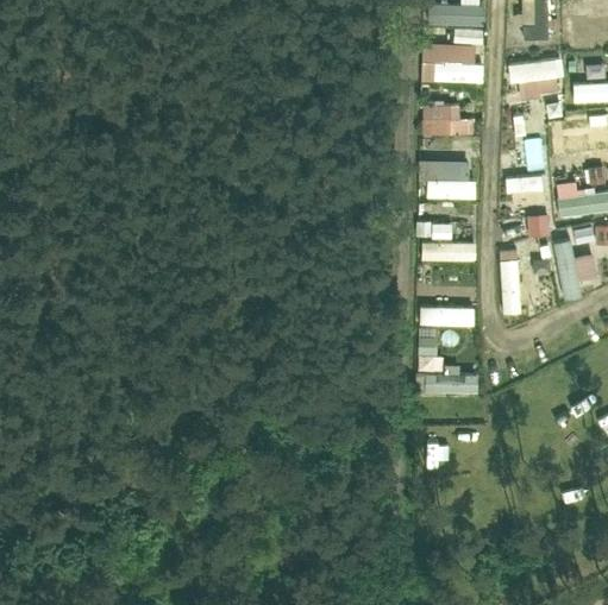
[(546,0),(520,0),(522,41),(549,39),(546,0)]
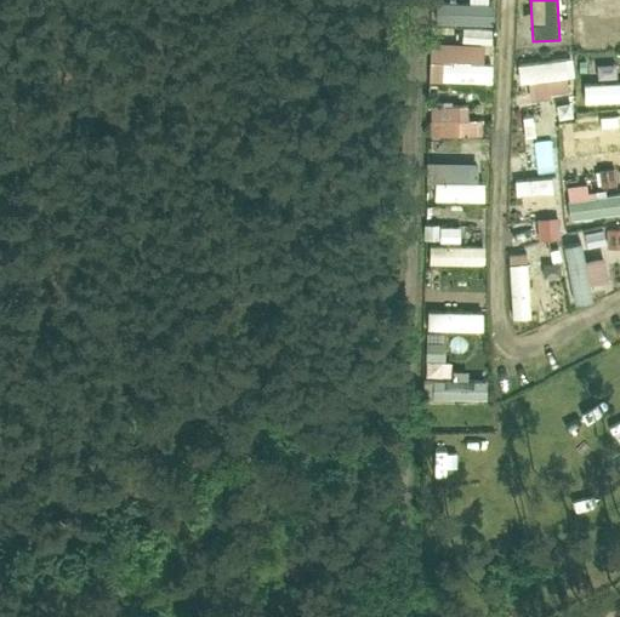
[(493,27),(493,5),(434,5),(434,26),(493,27)]
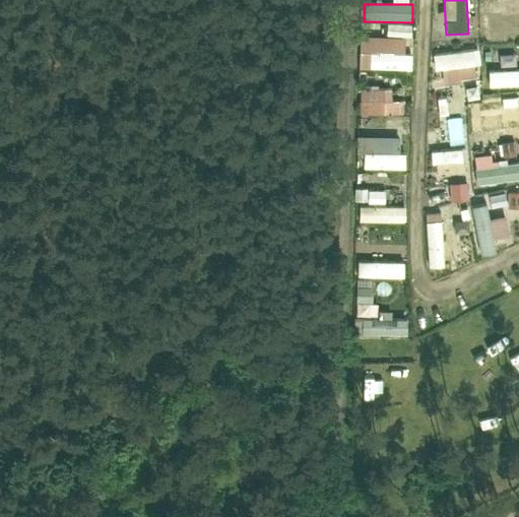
[(518,14),(487,16),(489,42),(518,40),(518,14)]
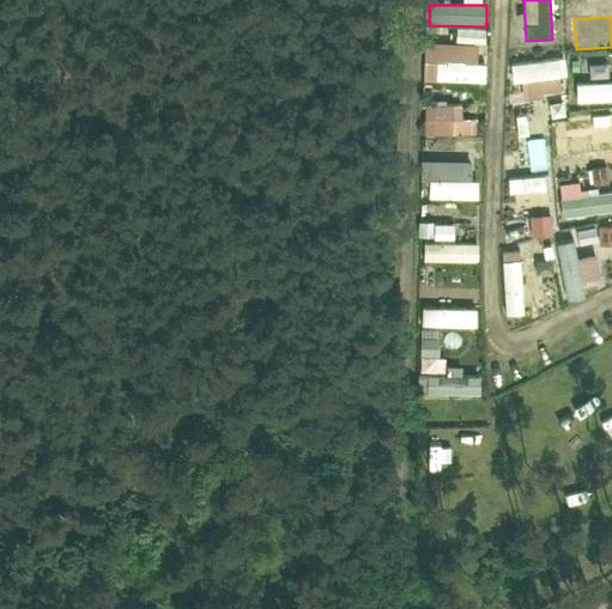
[(486,44),(486,32),(458,31),(458,44),(486,44)]
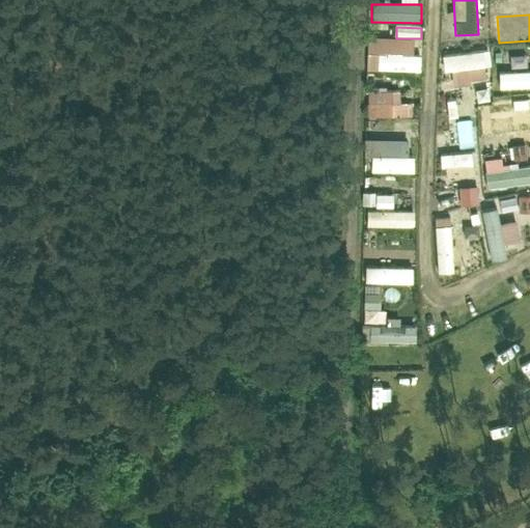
[(423,57),(414,57),(414,39),(368,38),(368,72),(423,73),(423,57)]
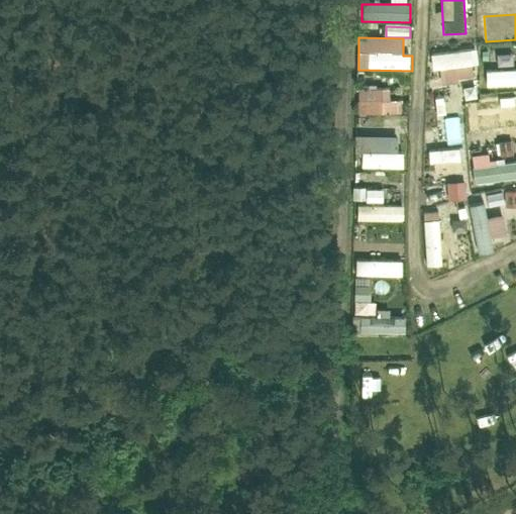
[(478,52),(432,53),(432,70),(441,70),(441,83),(473,82),(473,66),(478,66),(478,52)]
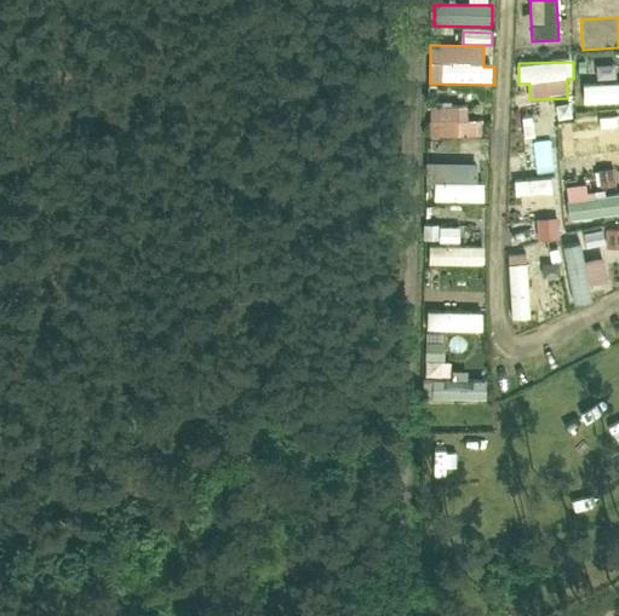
[(618,84),(583,86),(584,104),(618,102),(618,84)]
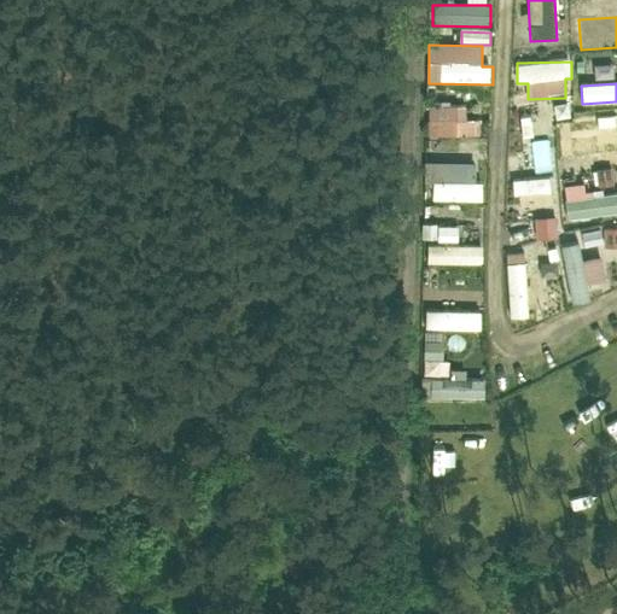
[(482,136),(481,121),(469,122),(467,106),(429,107),(430,139),(482,136)]
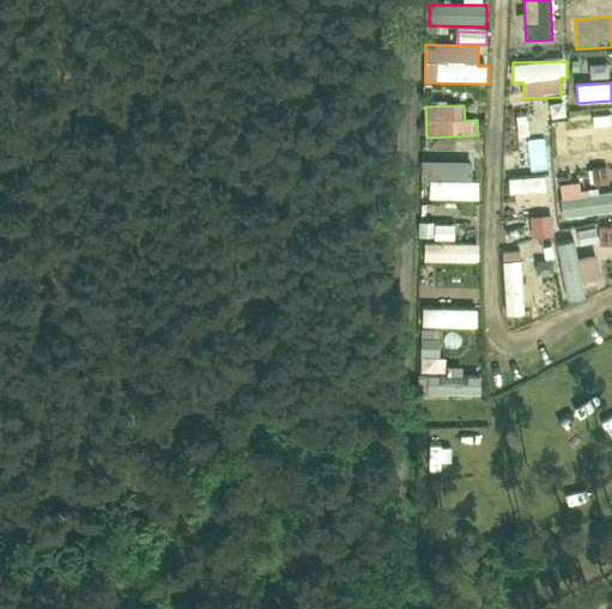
[(573,140),(559,141),(561,157),(611,154),(611,135),(594,136),(594,131),(573,132),(573,140)]
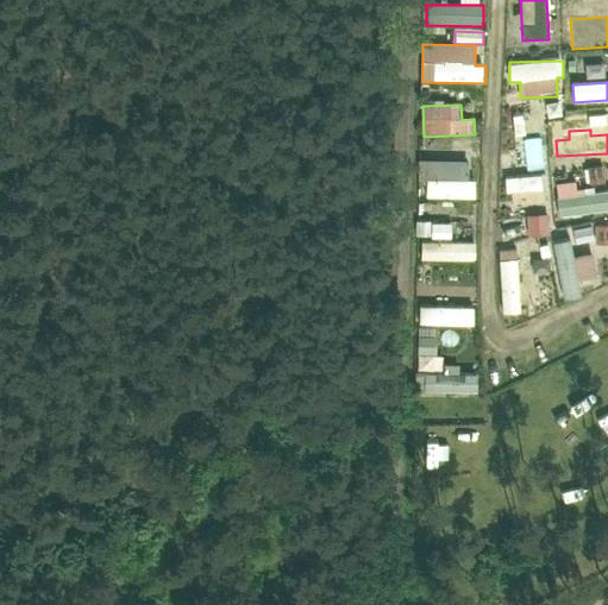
[(468,181),(468,162),(420,162),(419,180),(428,180),(428,199),(477,199),(477,181),(468,181)]
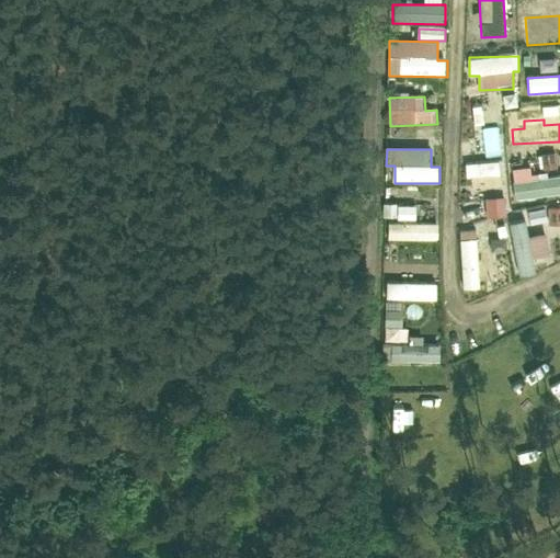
[(546,172),(559,168),(559,164),(556,154),(541,158),(546,172)]
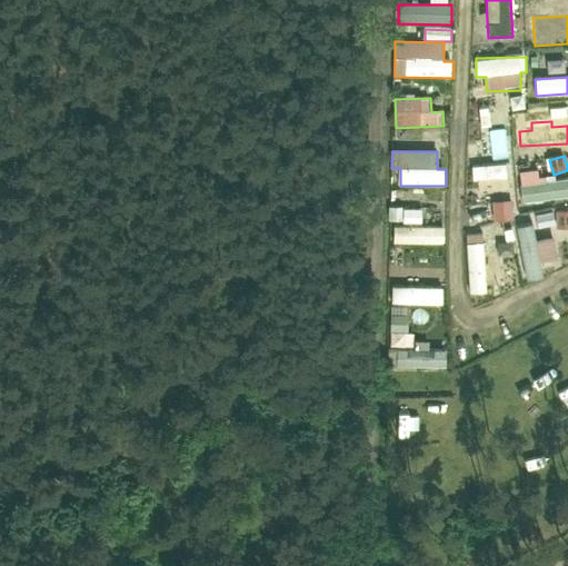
[(472,167),(472,181),(512,179),(511,165),(472,167)]
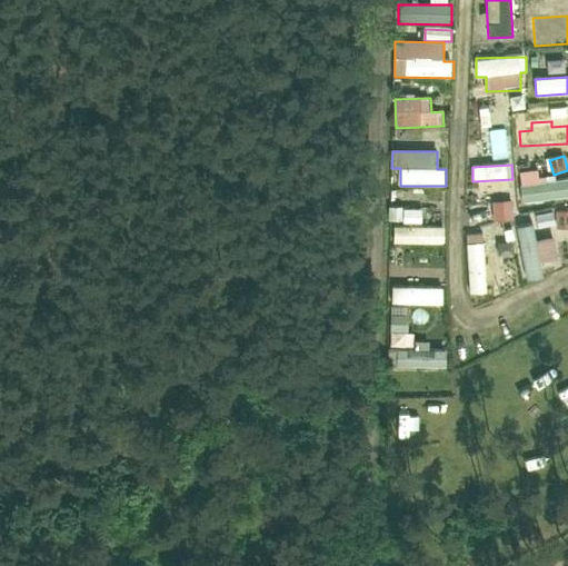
[(567,179),(538,181),(538,170),(520,170),(521,202),(567,199),(567,179)]
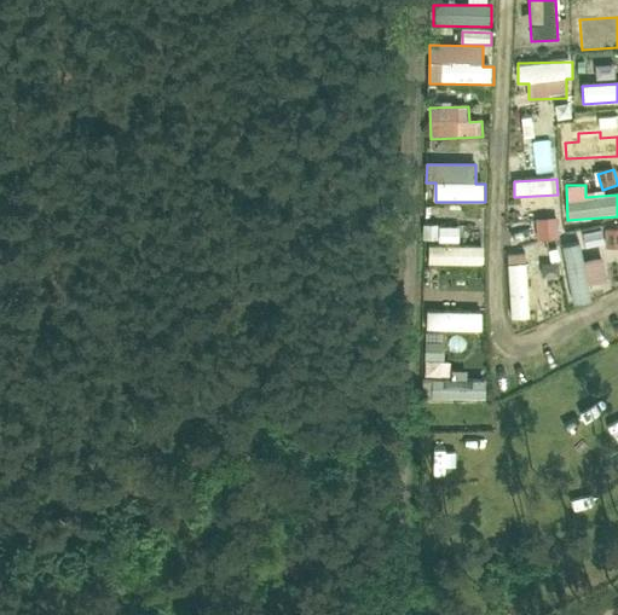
[(536,220),(537,242),(560,241),(559,219),(536,220)]
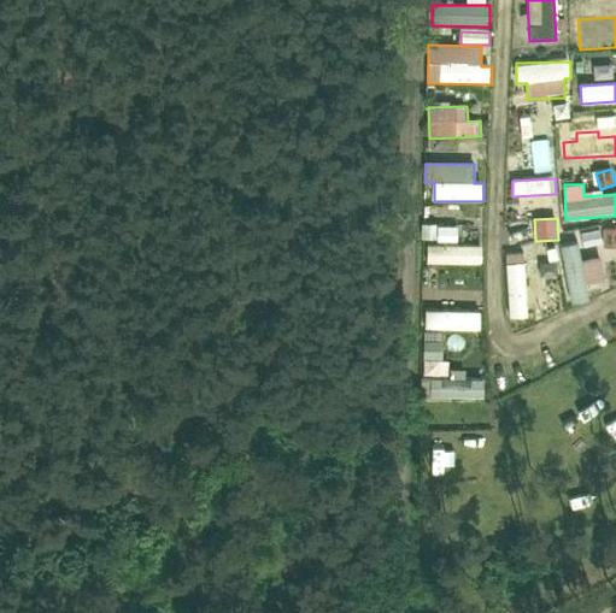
[(615,229),(604,230),(604,249),(615,248),(615,229)]
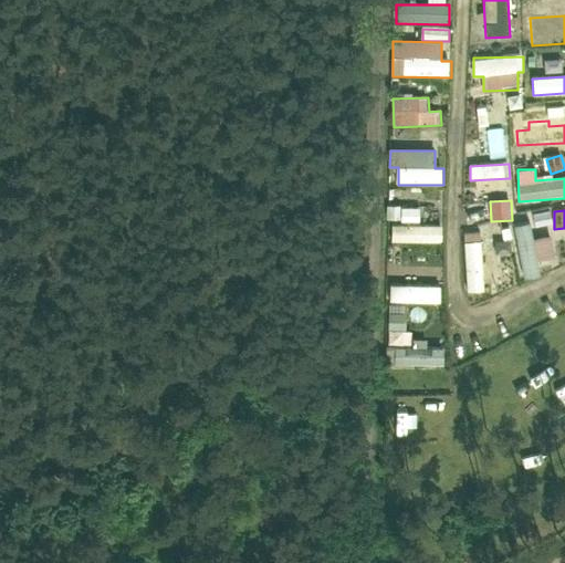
[(533,214),(534,228),(553,227),(552,214),(533,214)]
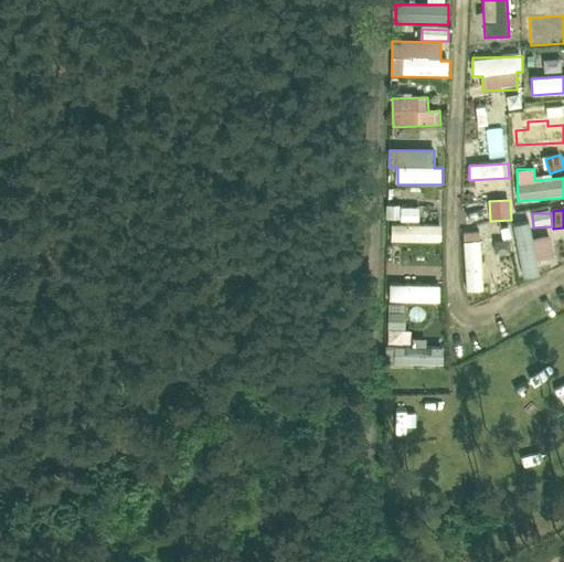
[(551,236),(532,237),(532,223),(515,224),(519,278),(539,277),(538,261),(552,260),(551,236)]
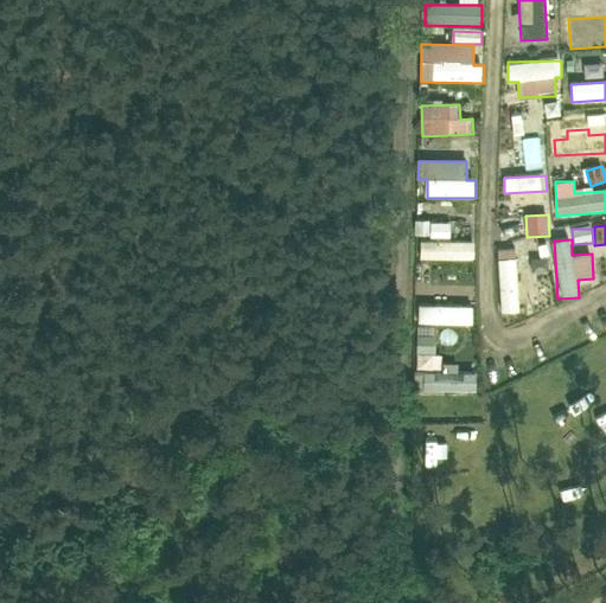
[(476,261),(476,242),(421,242),(421,261),(476,261)]
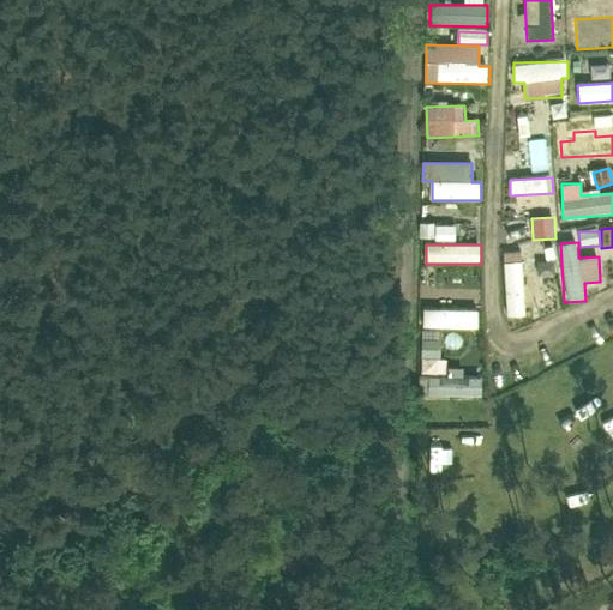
[(527,315),(523,253),(503,254),(506,316),(527,315)]
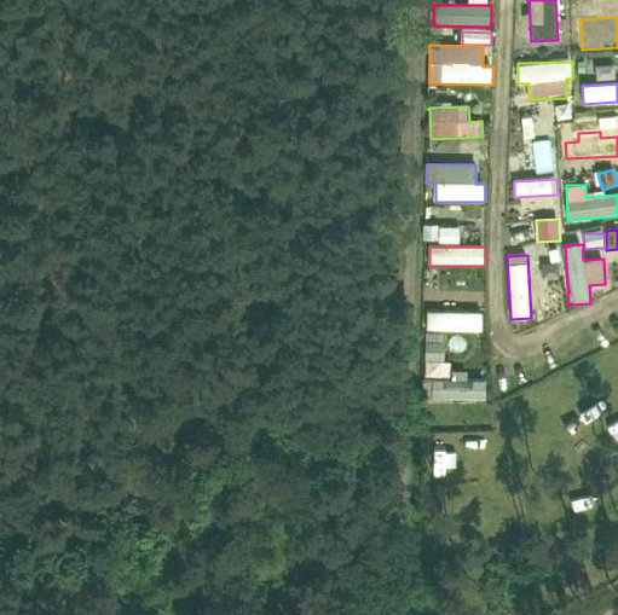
[(426,312),(426,331),(481,331),(481,313),(426,312)]
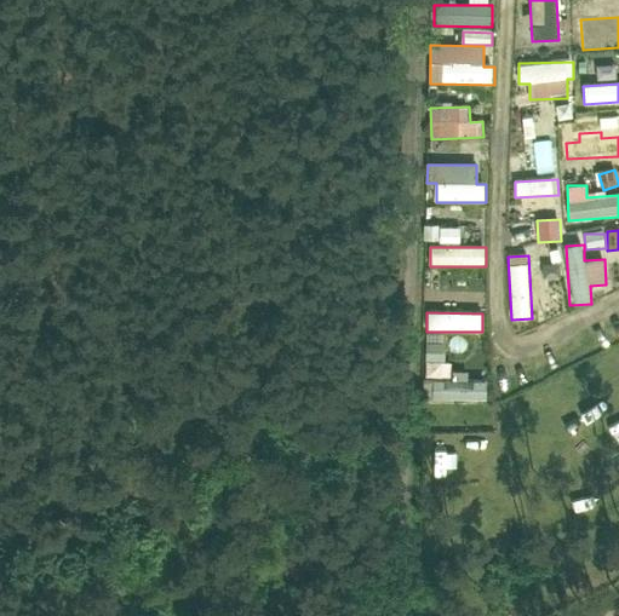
[(425,378),(443,380),(447,346),(429,344),(425,378)]
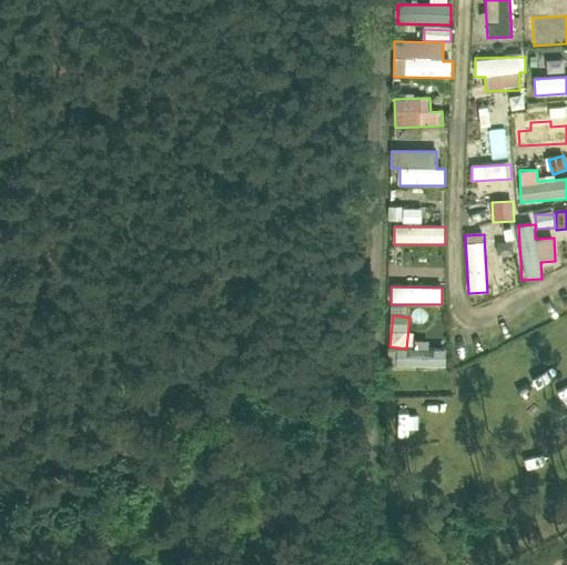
[(427,351),(427,342),(415,342),(414,351),(396,350),(396,366),(444,367),(445,351),(427,351)]
